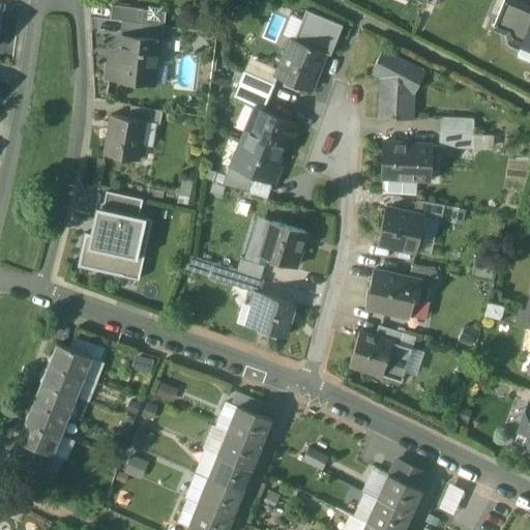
[(529,8),(508,0),(503,0),(493,27),(506,33),(509,39),(529,48),(529,8)]
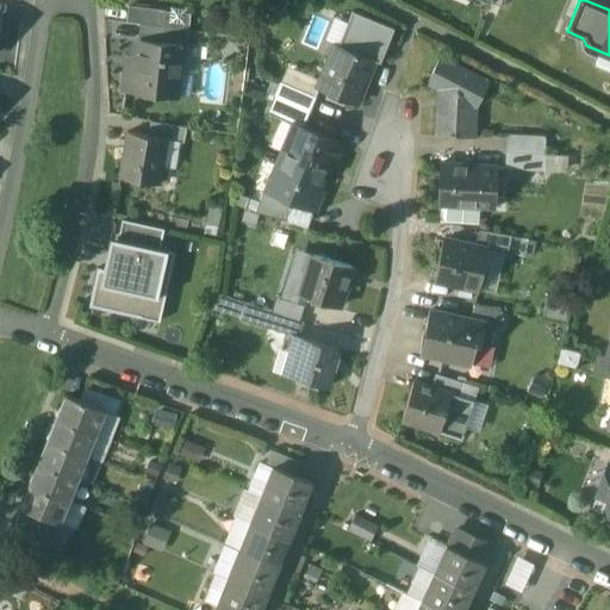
[(169,10),(129,5),(126,22),(141,23),(168,26),(169,10)]
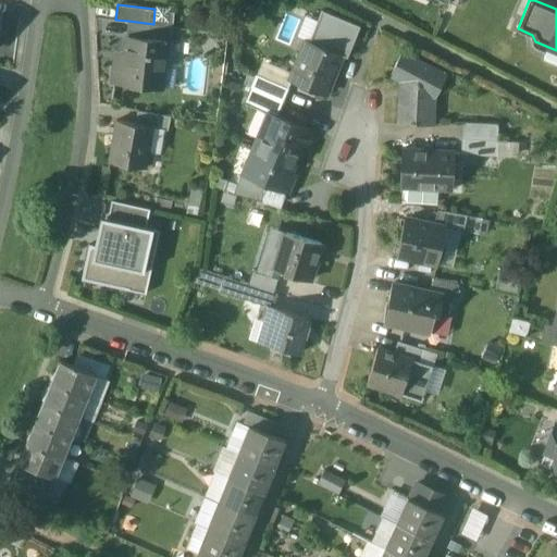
[(153,24),(128,21),(126,36),(145,38),(146,37),(165,39),(165,40),(171,41),(173,26),(153,24)]
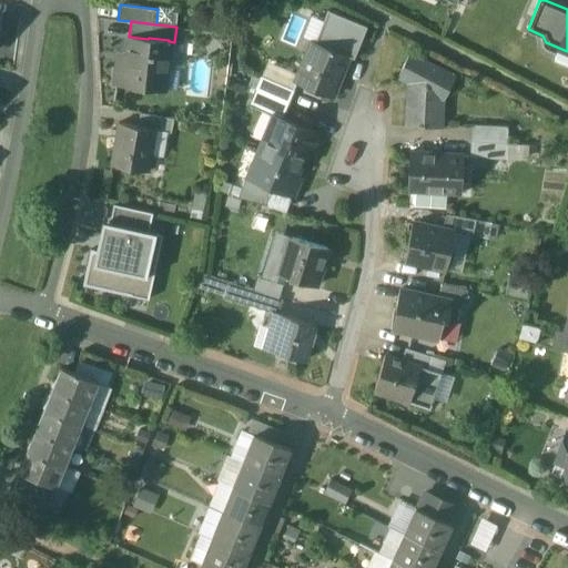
[(169,40),(149,38),(148,39),(129,37),(125,62),(117,61),(114,83),(155,88),(158,71),(164,71),(169,41),(169,40)]
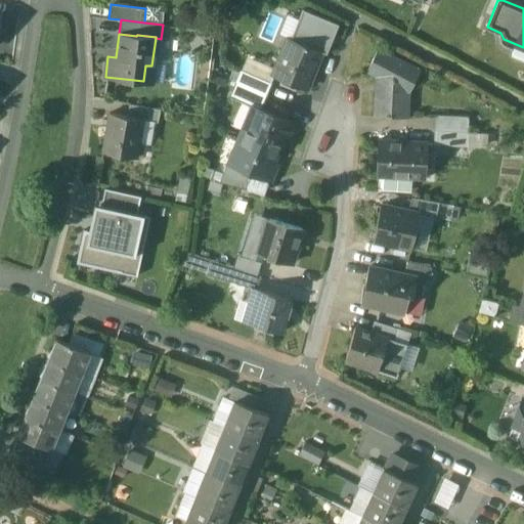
[(288,38),(270,76),(304,90),(320,52),(288,38)]
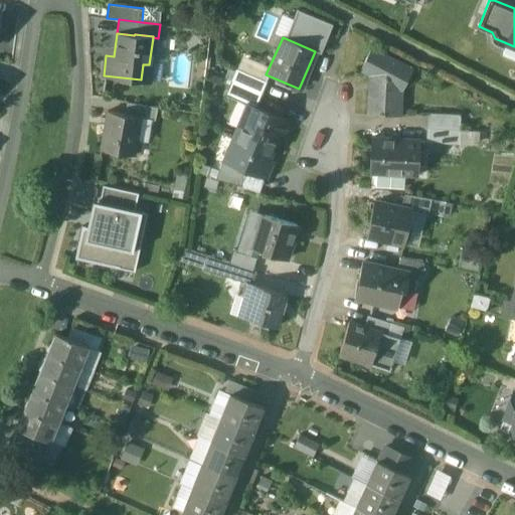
[(410,71),(369,49),(359,69),(371,75),(370,97),(369,97),(368,114),(378,114),(378,115),(393,116),(395,83),(403,84),(410,71)]
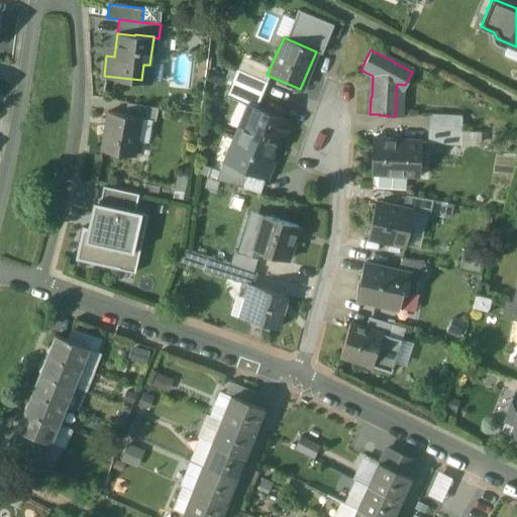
[(267,84),(237,71),(232,83),(262,95),(267,84)]
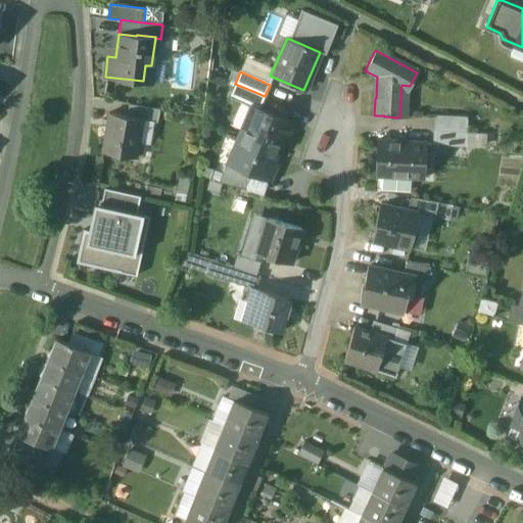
[(265,96),(235,84),(229,97),(253,108),(254,106),(259,108),(265,96)]
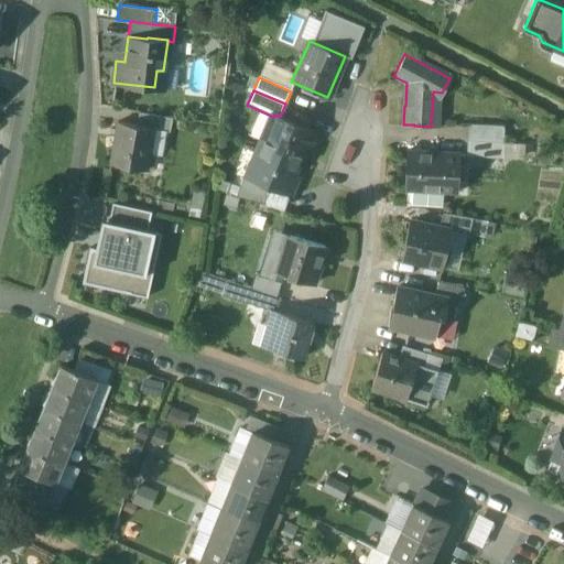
[(170,118),(138,112),(136,123),(153,127),(153,128),(167,130),(170,118)]
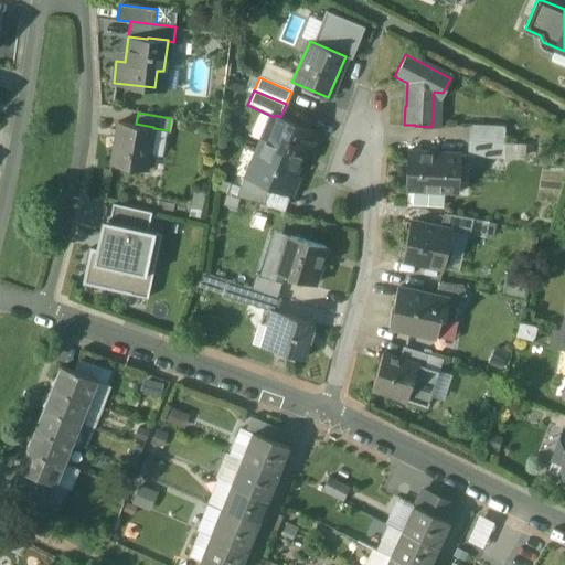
[(280,117),(275,115),(274,117),(262,147),(298,162),(302,151),(307,152),(316,132),(280,117)]
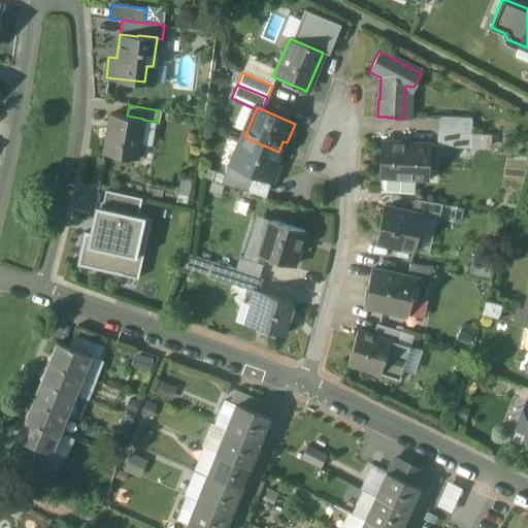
[(127,116),(109,112),(102,153),(136,159),(143,120),(143,119),(127,116)]
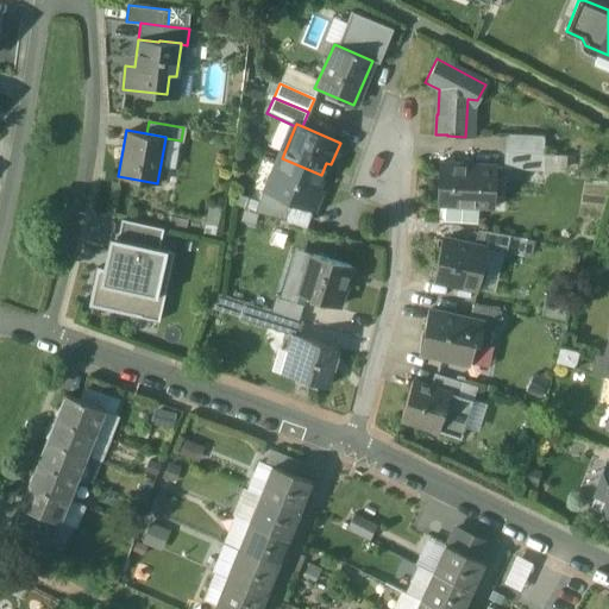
[(544,137),(506,136),(504,152),(542,154),(544,137)]
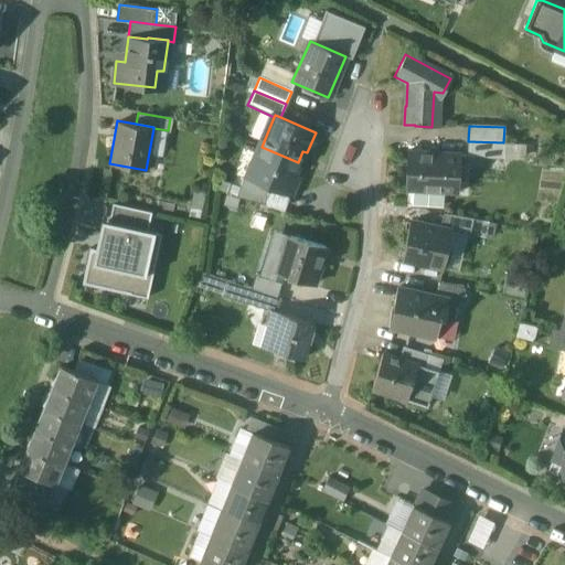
[(503,142),(468,141),(467,157),(502,158),(503,142)]
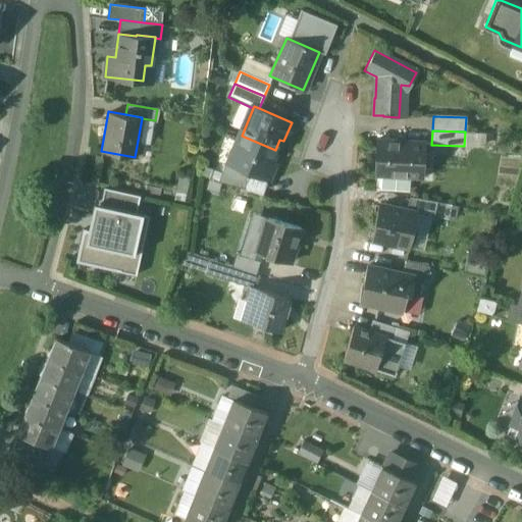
[(275,150),(242,136),(229,164),(229,165),(251,174),(267,180),(275,162),(271,160),(275,150)]
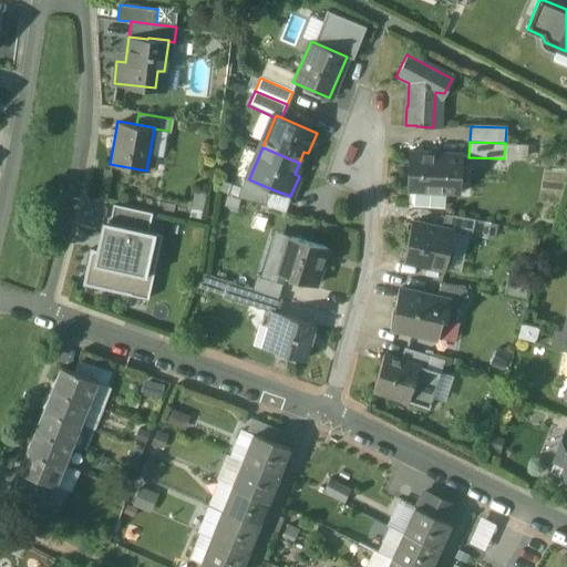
[(460,155),(410,153),(410,152),(409,152),(406,191),(408,191),(409,189),(459,192),(459,193),(460,193),(462,154),(461,154),(460,155)]
